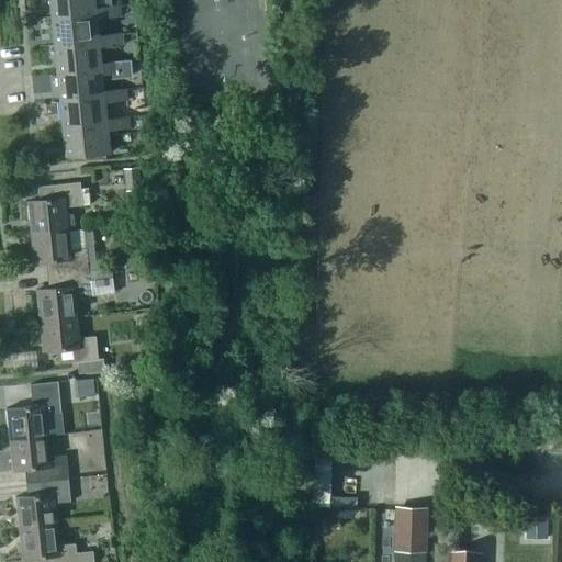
[(48,0),(52,19),(97,14),(96,9),(94,0),(48,0)]
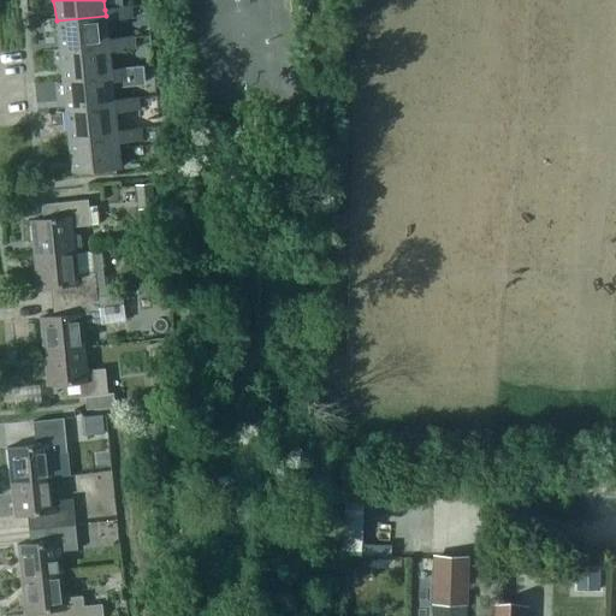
[(59,51),(110,46),(108,40),(107,21),(130,18),(129,6),(105,10),(106,16),(57,21),(59,51)]
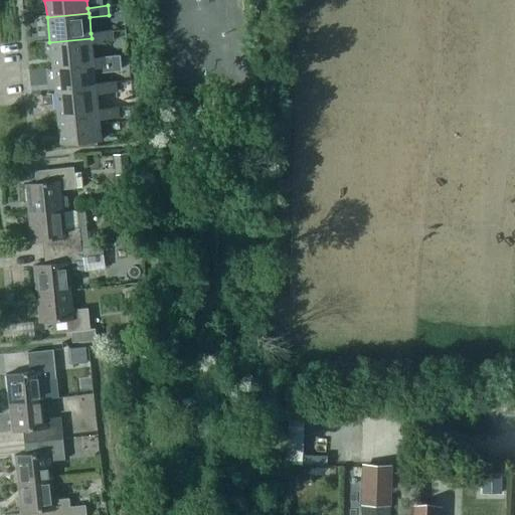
[(52,67),(94,63),(94,57),(92,43),(112,40),(111,31),(91,33),(92,38),(49,42),(52,67)]
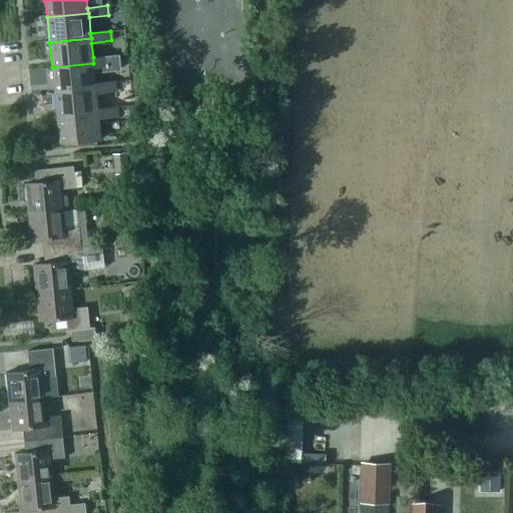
[(118,54),(93,57),(93,63),(52,67),(55,93),(95,89),(95,84),(93,73),(120,70),(118,54)]
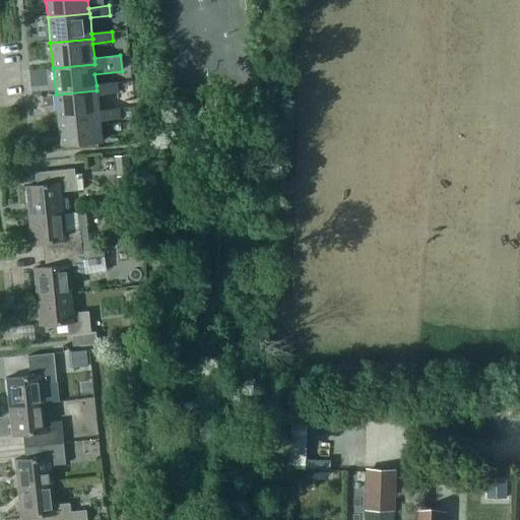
[(96,85),(96,90),(56,94),(59,119),(100,114),(100,110),(98,94),(117,92),(116,83),(96,85)]
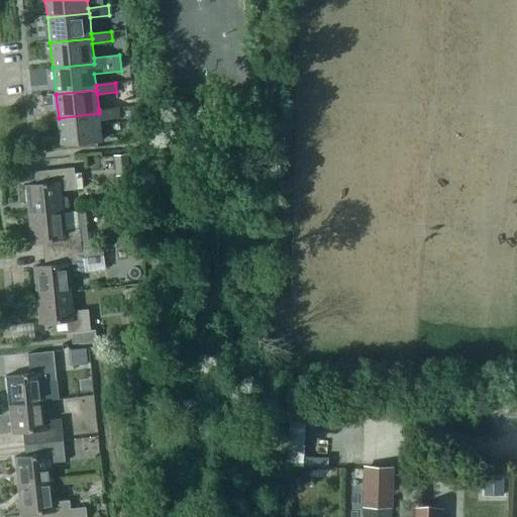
[(99,113),(59,118),(62,144),(101,140),(99,120),(120,118),(118,107),(99,109),(99,113)]
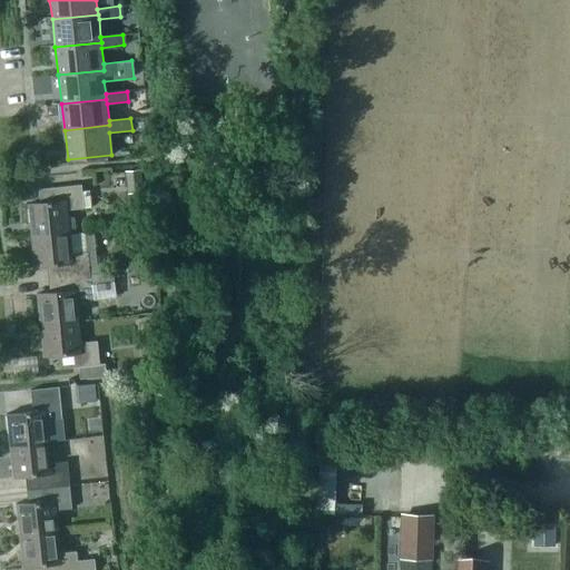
[(126,172),(128,194),(143,192),(140,170),(126,172)]
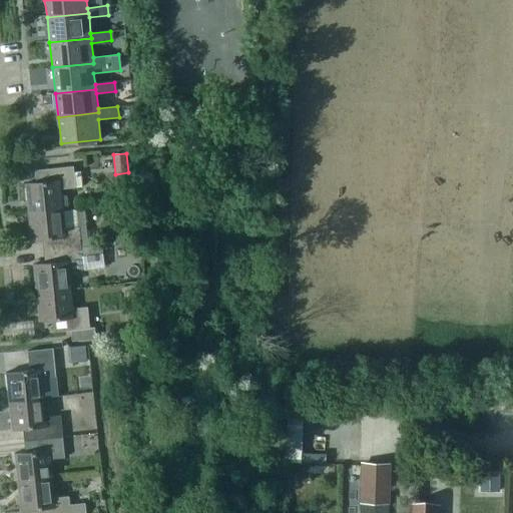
[(28,211),(63,208),(67,207),(66,195),(61,195),(61,188),(76,187),(74,166),(36,169),(37,182),(25,183),(28,211)]
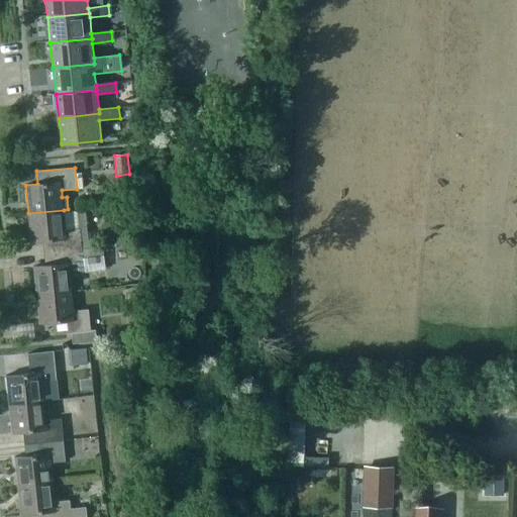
[(76,211),(64,212),(64,210),(28,213),(31,241),(41,240),(43,252),(82,248),(80,227),(78,227),(76,211)]
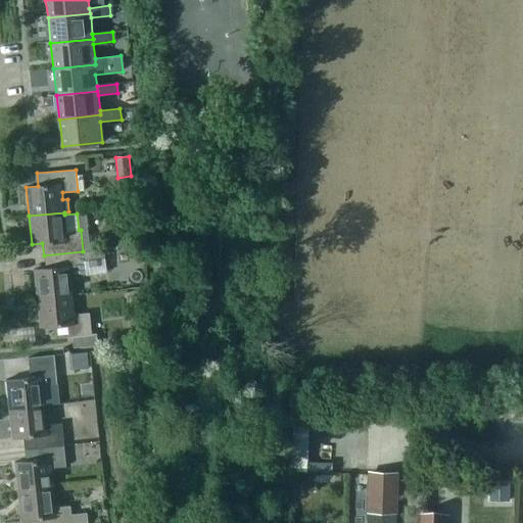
[(45,268),(34,269),(37,298),(73,295),(70,275),(86,273),(84,262),(104,259),(103,249),(83,251),(44,255),(45,268)]
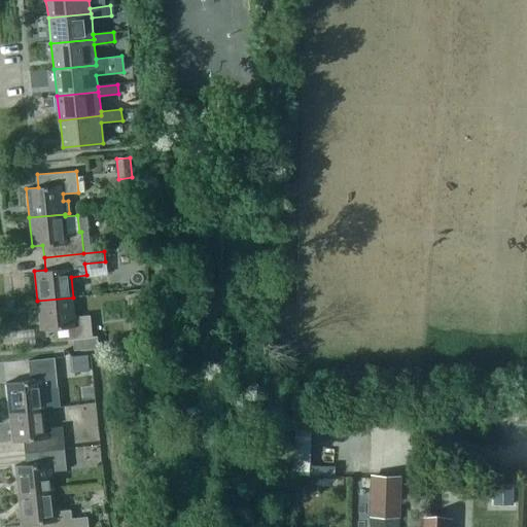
[(132,286),(145,284),(144,273),(131,274),(132,286)]
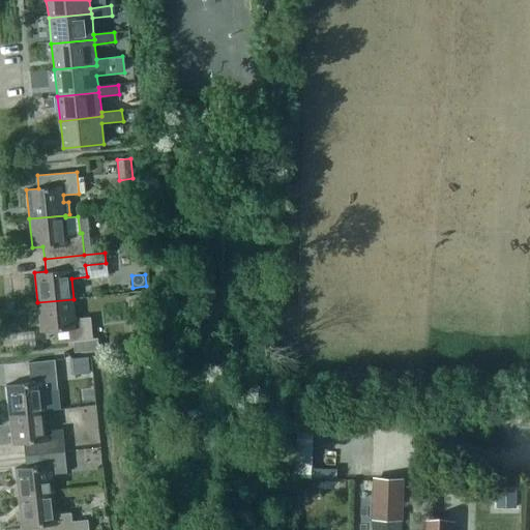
[(74,299),(37,302),(40,330),(54,329),(56,342),(72,341),(74,352),(98,350),(97,337),(92,339),(90,317),(76,318),(74,299)]
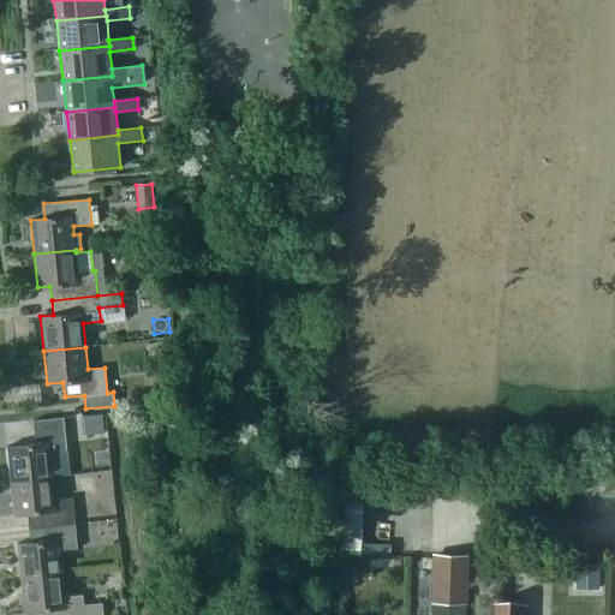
[(9,446),(12,482),(53,477),(49,453),(66,452),(63,417),(34,421),(36,442),(9,446)]
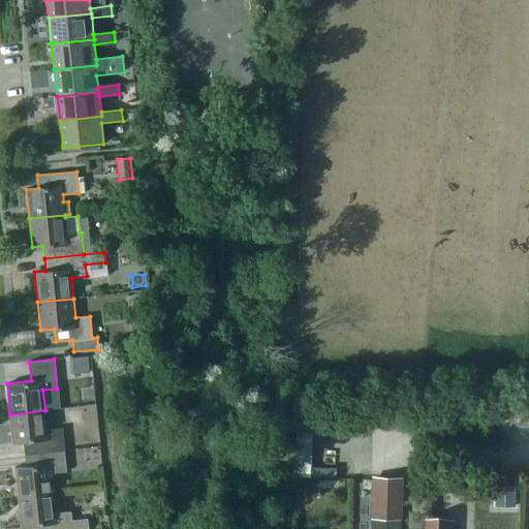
[(312,476),(313,409),(298,409),(297,476),(312,476)]
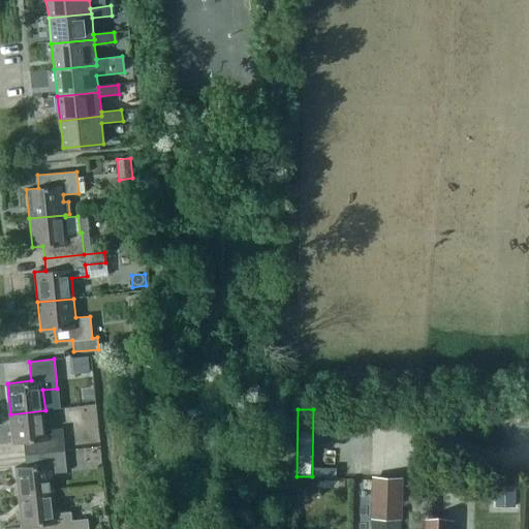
[(61,428),(48,430),(45,410),(10,414),(13,442),(23,441),(24,455),(63,450),(61,428)]
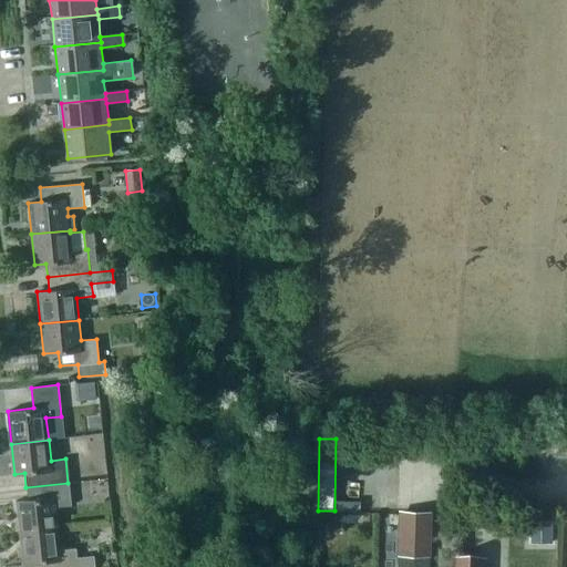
[(28,500),(17,502),(20,533),(59,528),(57,507),(71,506),(68,483),(26,487),(28,500)]
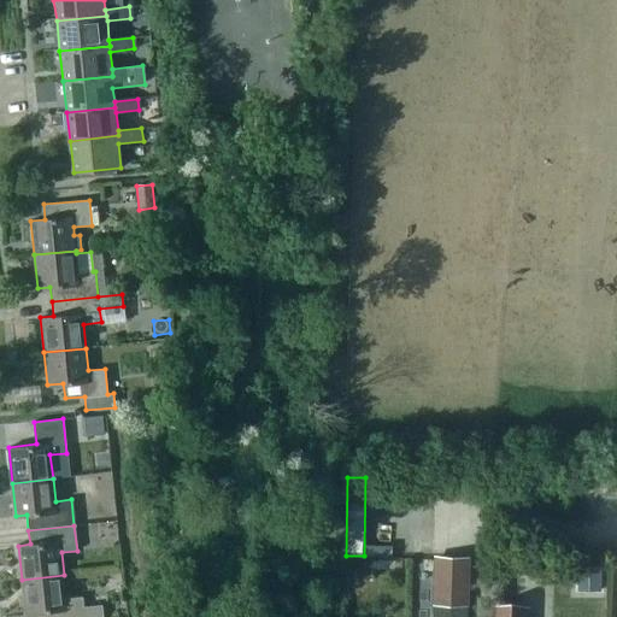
[(436,604),(466,604),(466,560),(438,560),(436,604)]
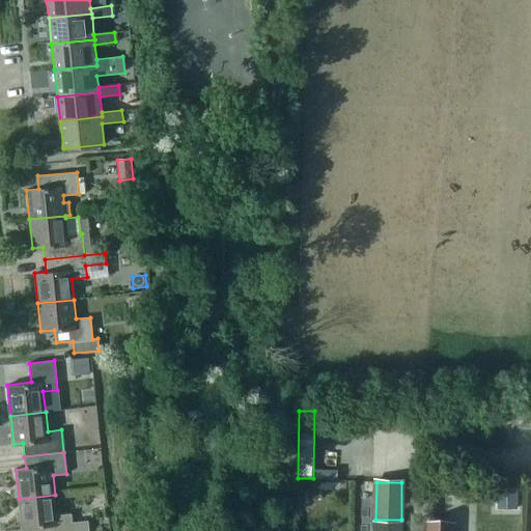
[(518,490),(497,490),(497,510),(518,510),(518,490)]
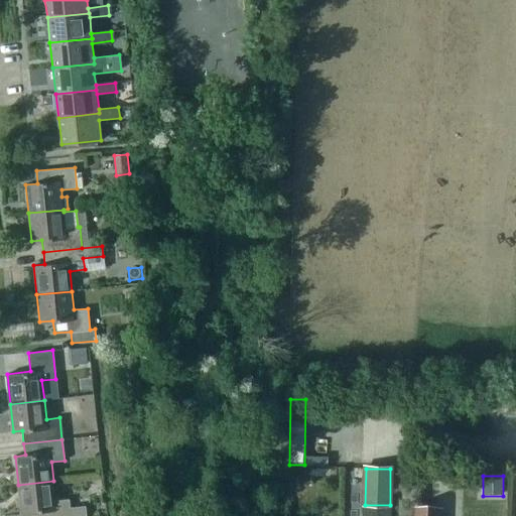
[(30,515),(87,515),(86,506),(71,507),(70,499),(55,500),(53,481),(18,485),(21,514),(30,513),(30,515)]
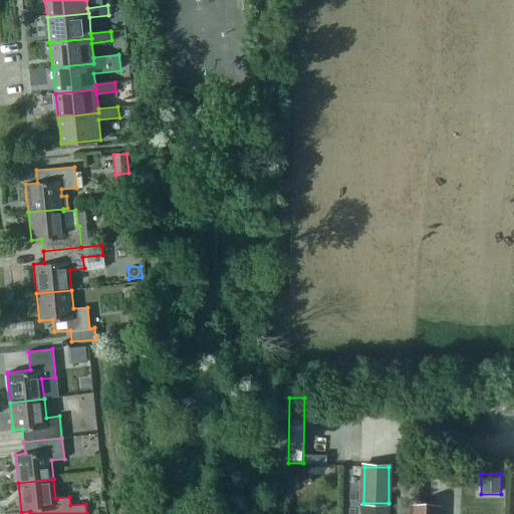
[(440,513),(440,506),(409,505),(409,513),(440,513)]
